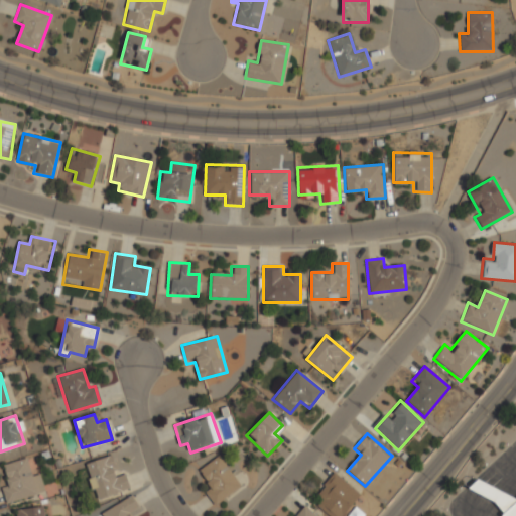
[(200,469),(210,484),(203,489),(214,506),(242,487),(220,455),(200,469)]
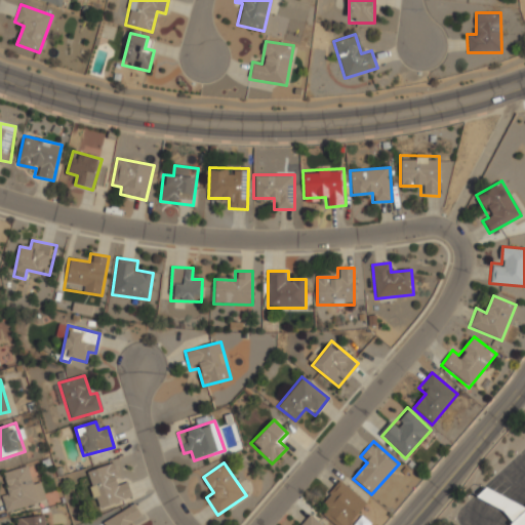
[(96,510),(132,498),(126,480),(117,483),(111,463),(85,472),(96,510)]
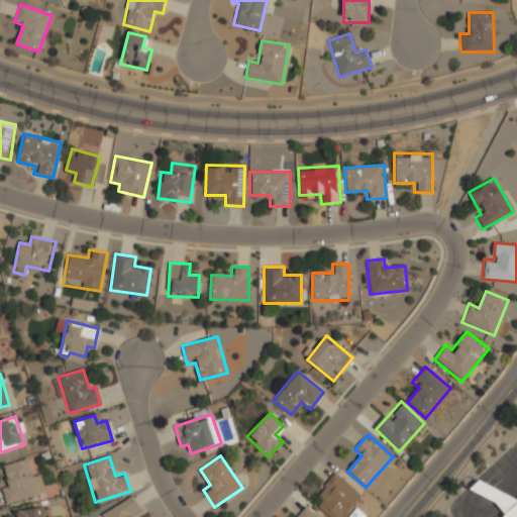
[(6,505),(44,494),(39,476),(32,478),(26,458),(3,466),(9,487),(2,489),(6,505)]
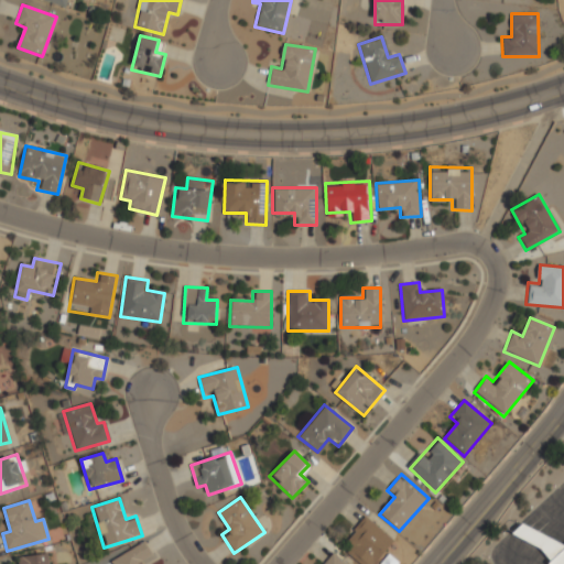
[(359,563),(375,563),(394,541),(366,516),(339,545),(359,563)]
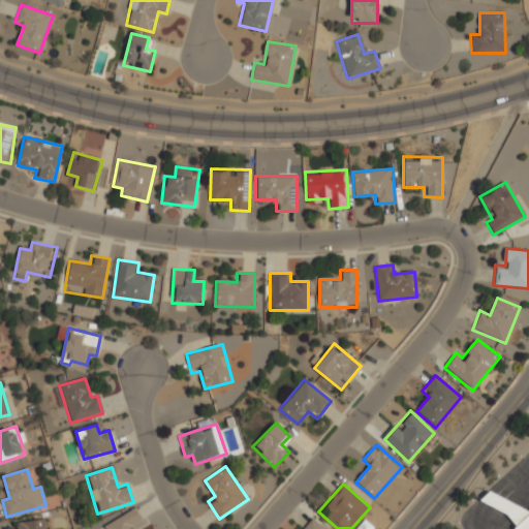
[(528,528),(528,509),(489,492),(480,499),(487,505),(498,511),(514,528),(528,528)]
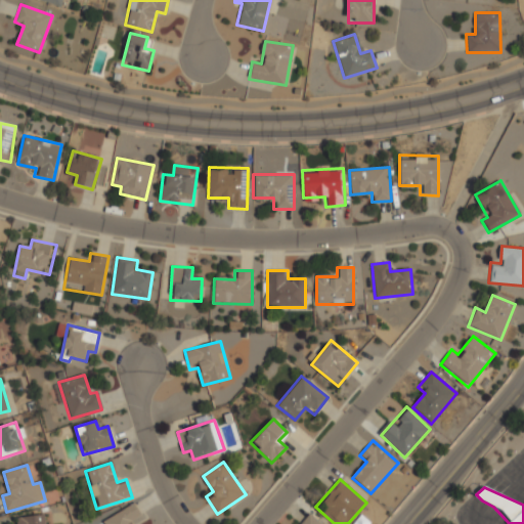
[(137,523),(144,520),(134,503),(102,521),(103,523),(137,523)]
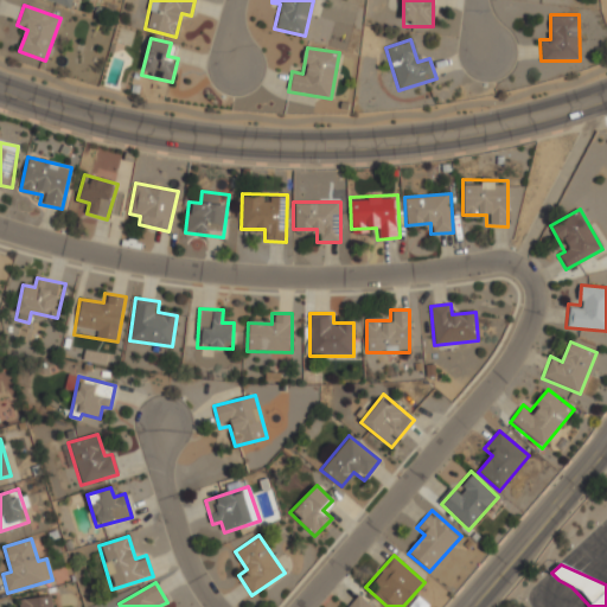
[(372,606),(357,594),(346,606),(372,606)]
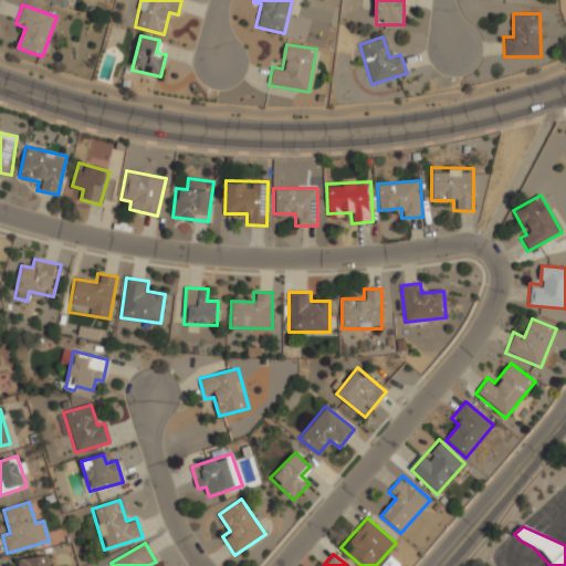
[(49,565),(49,556),(19,559),(19,565),(49,565)]
